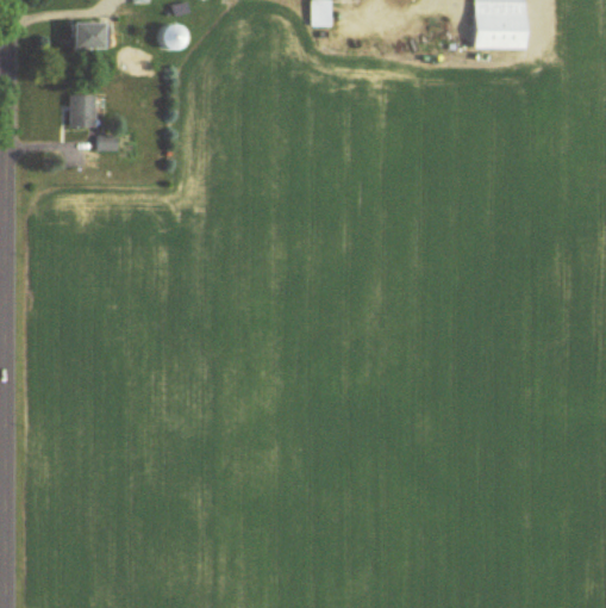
[(312,26),(331,26),(331,0),(312,0),(312,26)]
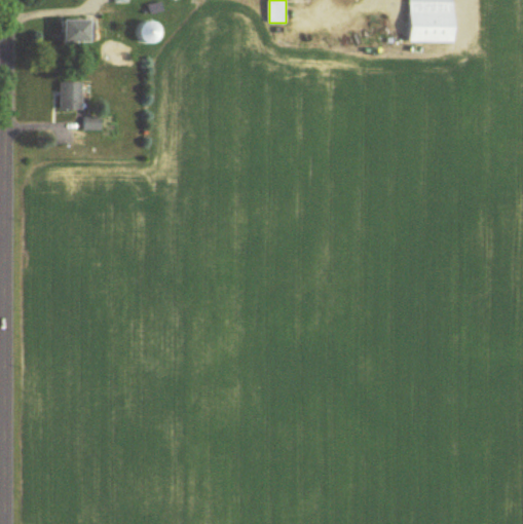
[(410,0),(410,42),(454,42),(454,0),(410,0)]
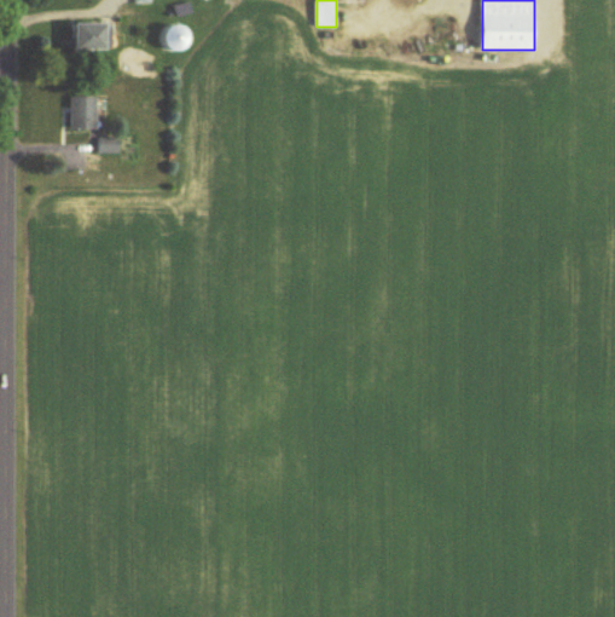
[(74,50),(108,50),(108,22),(74,22),(74,50)]
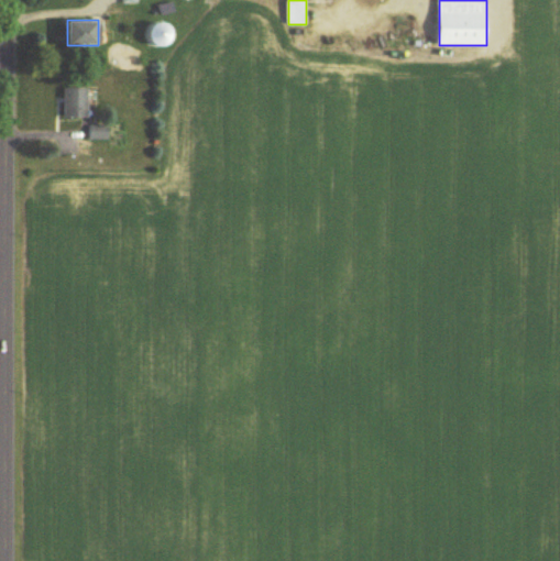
[(169,25),(156,23),(152,42),(165,45),(169,25)]
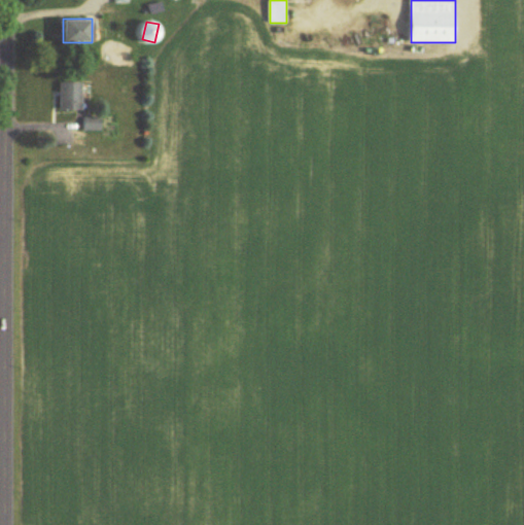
[(84,82),(63,82),(63,110),(84,110),(84,82)]
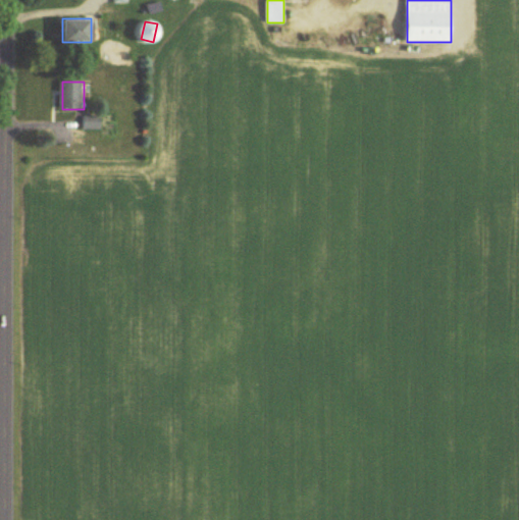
All buildings are outlined.
